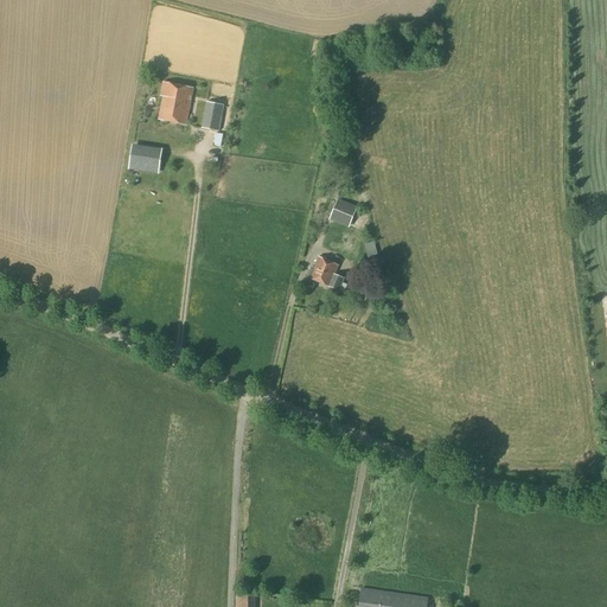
[(186,126),(193,89),(164,83),(160,96),(164,97),(159,120),(186,126)]
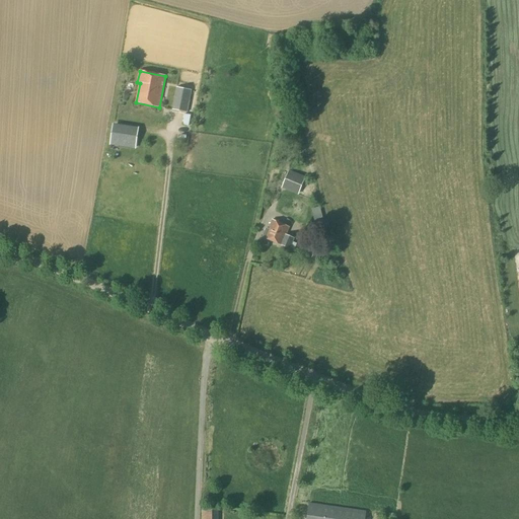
[(187,113),(191,91),(176,88),(172,109),(187,113)]
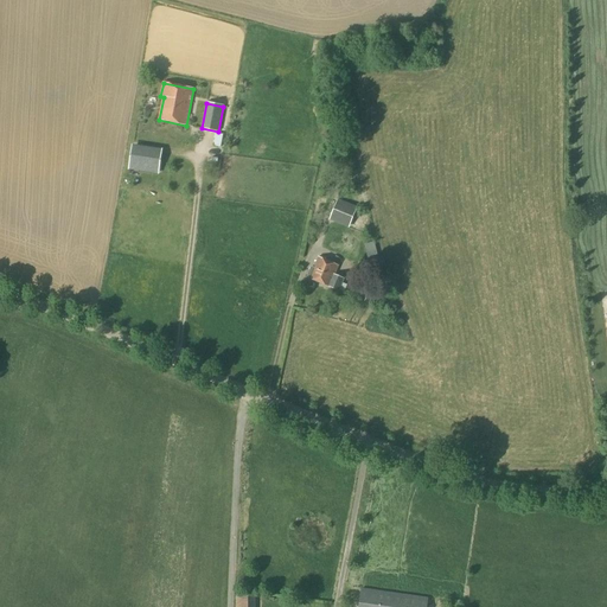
[(227,146),(229,134),(221,133),(219,145),(227,146)]
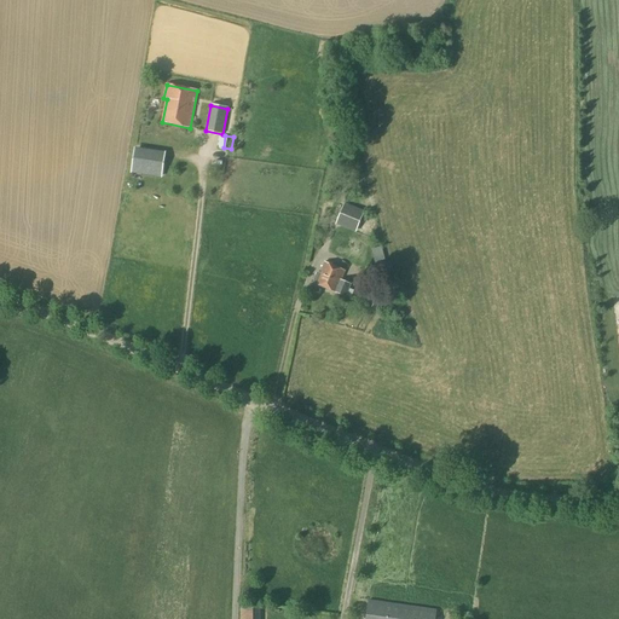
[(161,177),(165,152),(136,149),(132,172),(161,177)]
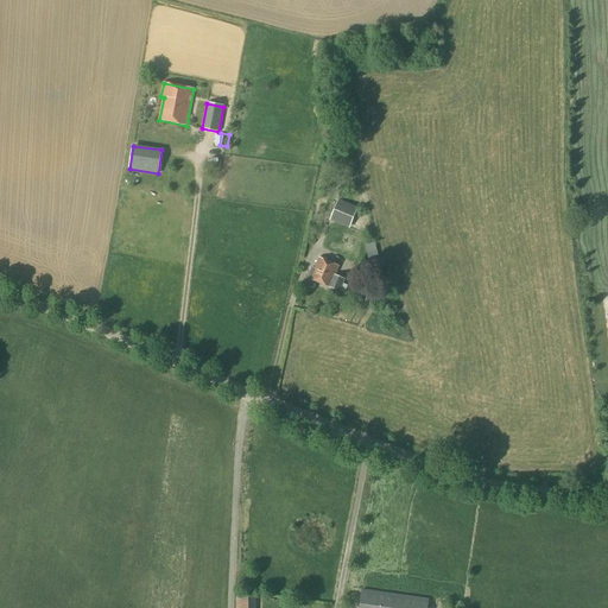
[(349,229),(358,208),(339,200),(329,221),(349,229)]
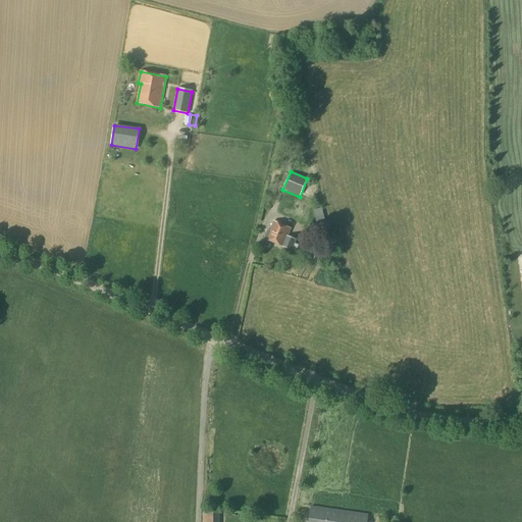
[(322,208),(313,211),(317,227),(326,224),(322,208)]
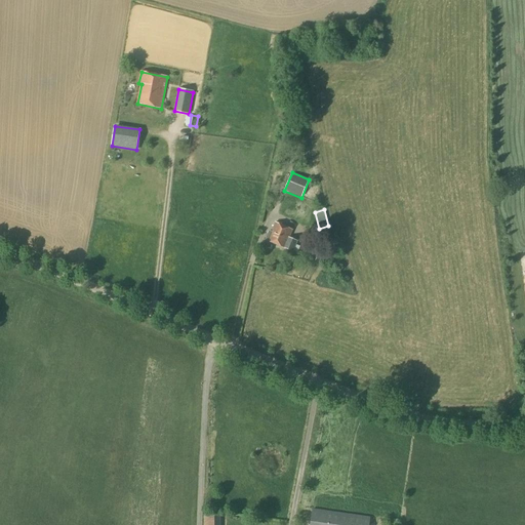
[(289,238),(292,230),(276,223),(272,233),(269,232),(266,241),(293,251),(297,241),(289,238)]
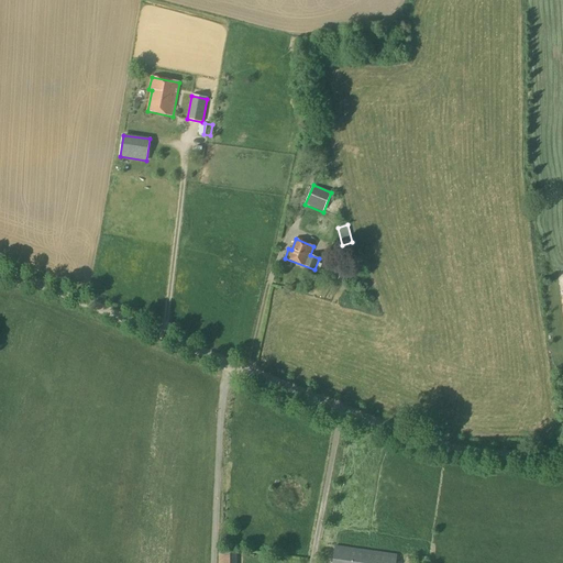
[(343,283),(349,269),(339,265),(333,278),(343,283)]
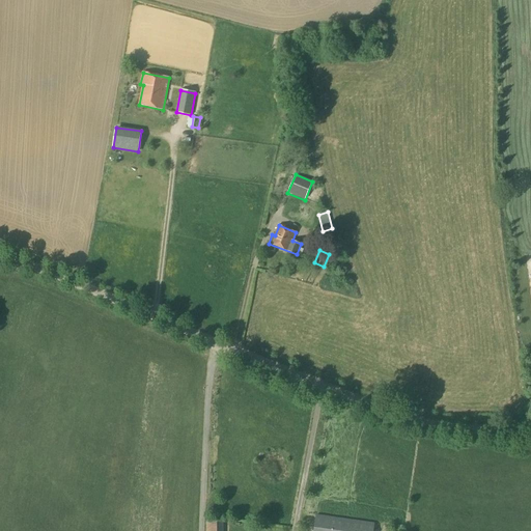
[(372,530),(373,524),(316,515),(313,530),(372,530)]
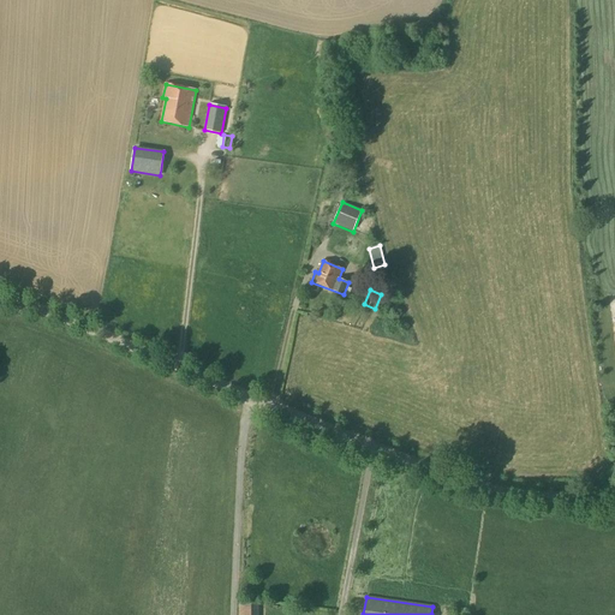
[(257,614),(257,603),(239,603),(238,614),(257,614)]
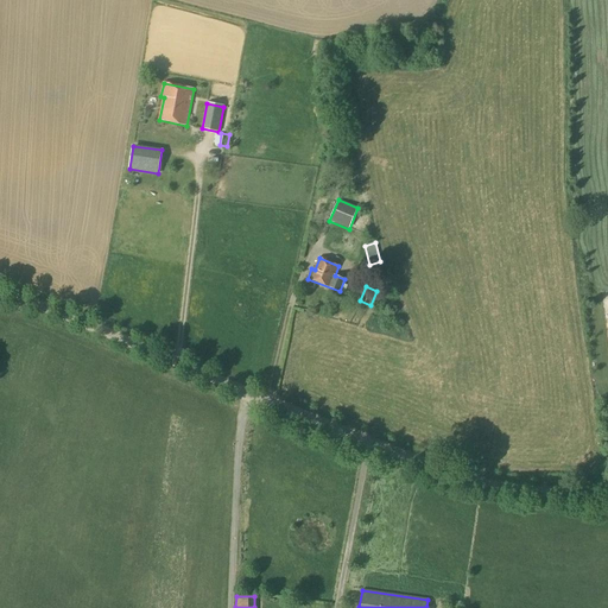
All buildings are outlined.
